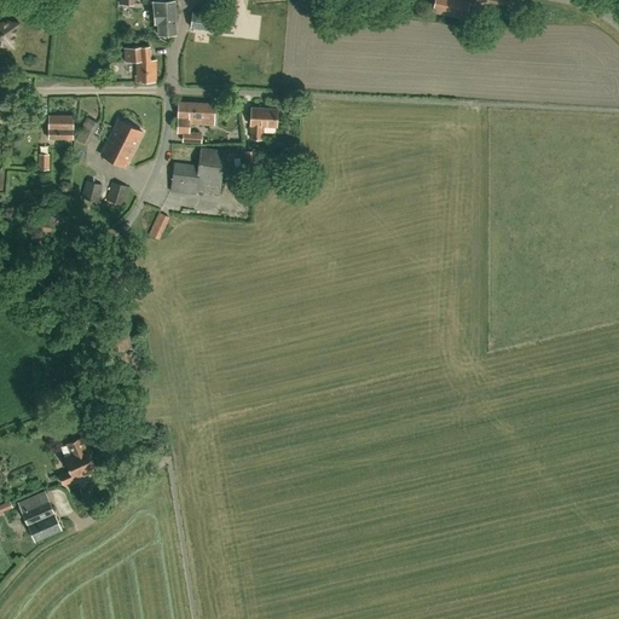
[(175,22),(174,0),(149,1),(150,12),(154,11),(155,23),(158,23),(158,34),(175,34),(175,22)]
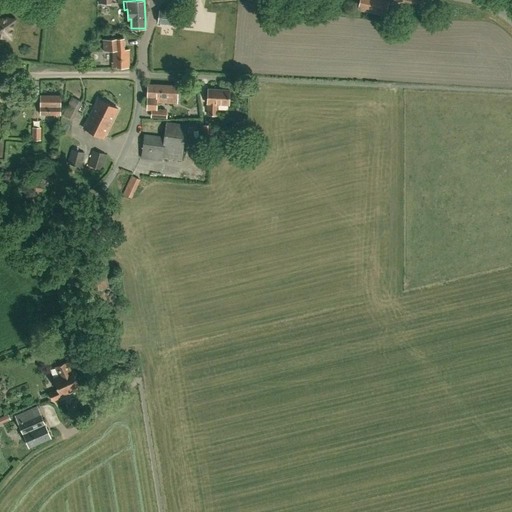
[(424,14),(425,0),(393,0),(391,0),(359,0),(358,9),(385,15),(386,10),(393,12),(393,8),(424,14)]
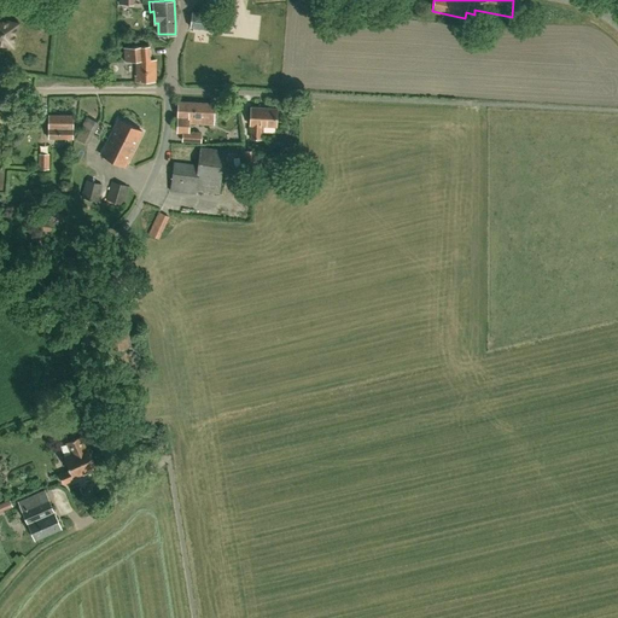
[(217,30),(220,16),(192,12),(191,28),(217,30)]
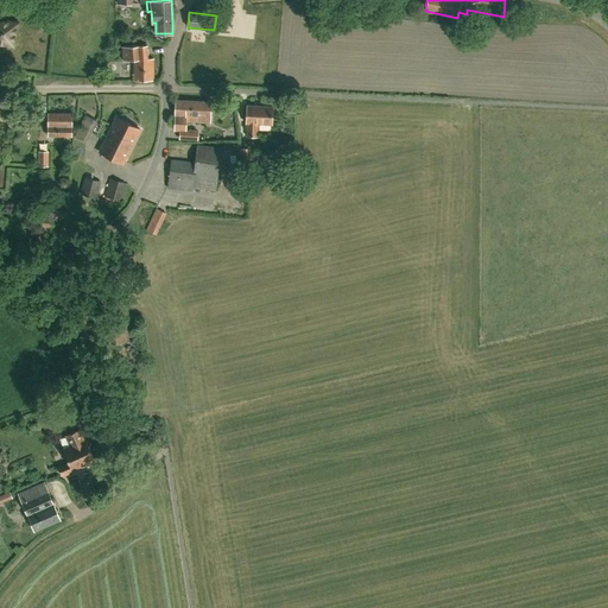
[(13,45),(18,24),(0,19),(0,43),(4,45),(4,44),(13,45)]
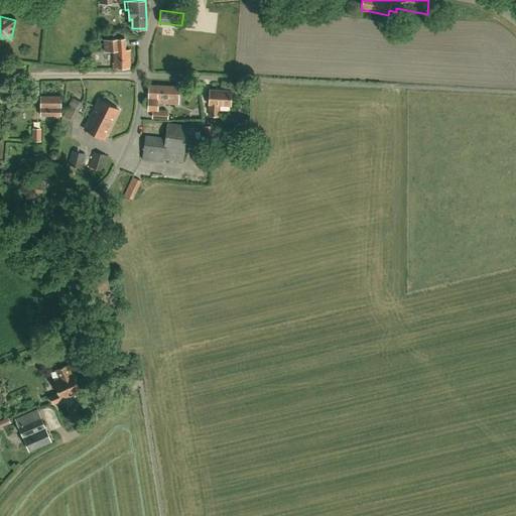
[(113,69),(130,68),(130,49),(125,49),(124,38),(104,39),(104,51),(114,50),(114,63),(113,63),(113,69)]
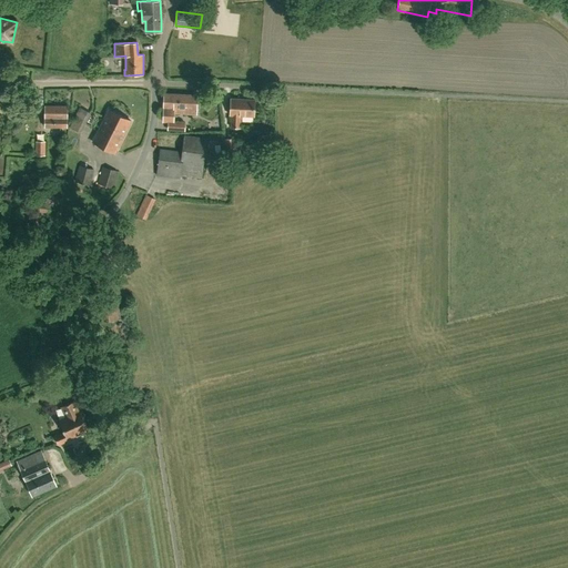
[(185,122),(173,121),(173,113),(196,114),(196,95),(164,93),(163,122),(168,122),(166,131),(184,132),(185,122)]
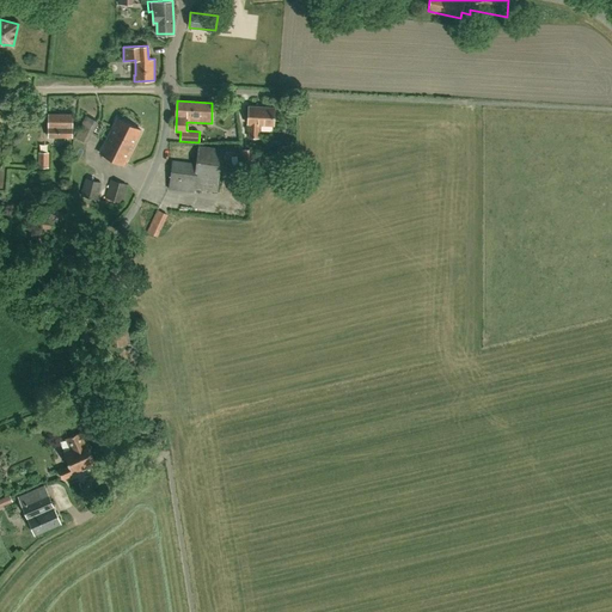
[(274,126),(274,108),(249,106),(248,124),(249,124),(249,138),(258,138),(259,124),(274,126)]
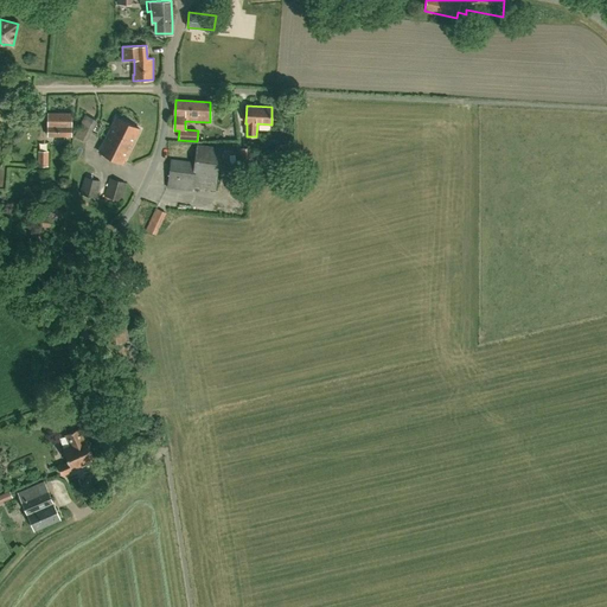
[(71,136),(71,114),(48,113),(48,135),(71,136)]
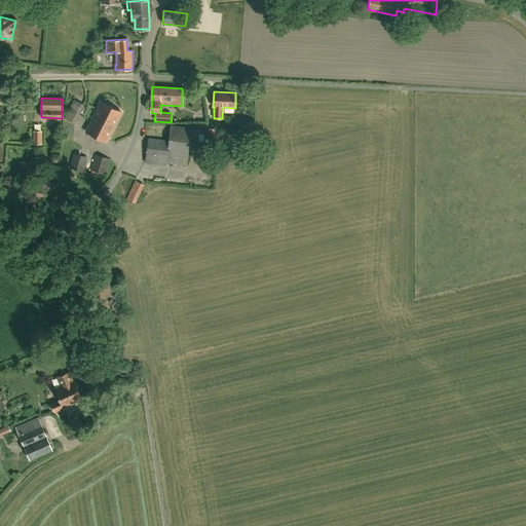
[(75,123),(84,105),(73,100),(64,118),(75,123)]
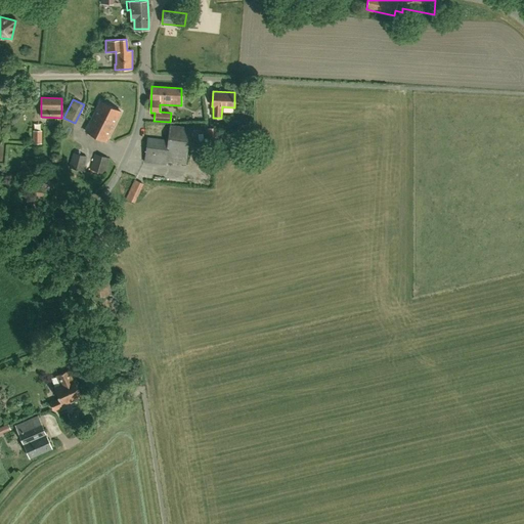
[(106,141),(121,112),(99,101),(85,131),(106,141)]
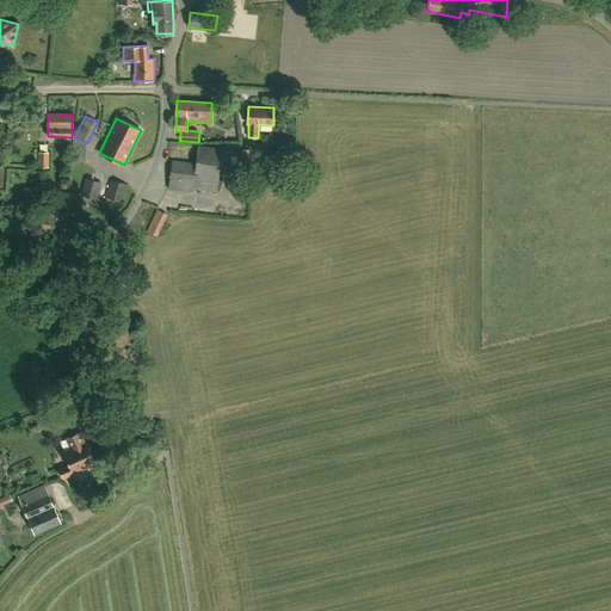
[(216,191),(222,149),(198,146),(196,164),(172,161),(168,189),(193,192),(193,189),(216,191)]
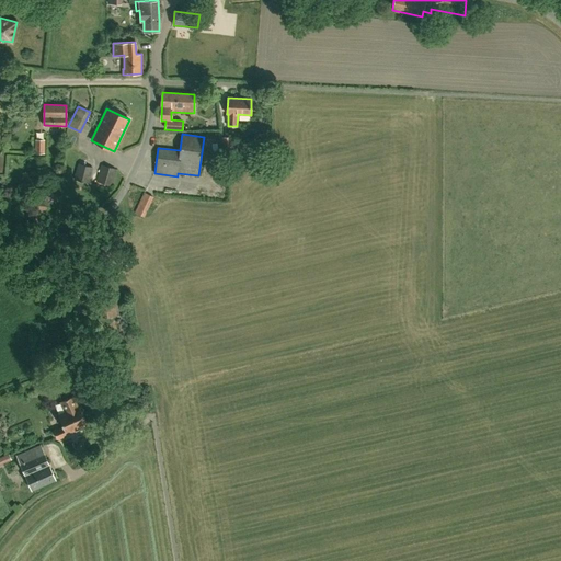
[(222,153),(233,152),(232,137),(221,137),(222,153)]
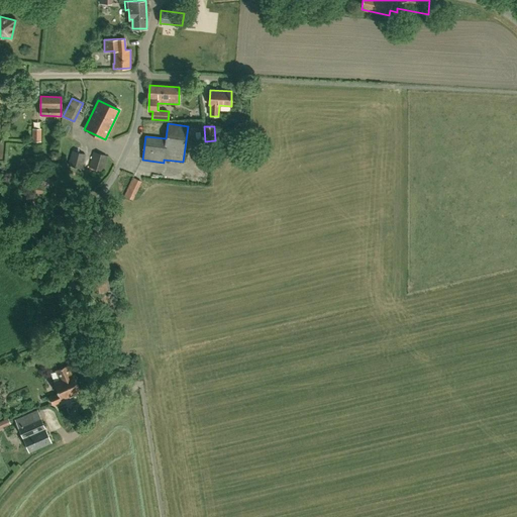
[(40,141),(41,128),(32,128),(32,141),(40,141)]
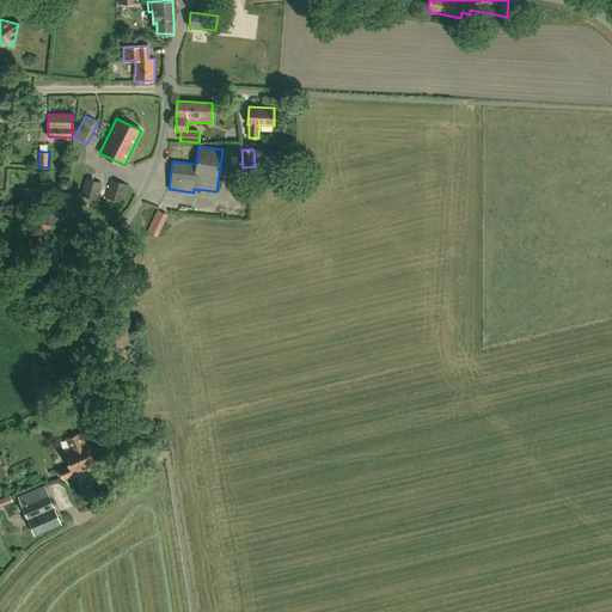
[(97,200),(102,183),(85,178),(80,195),(97,200)]
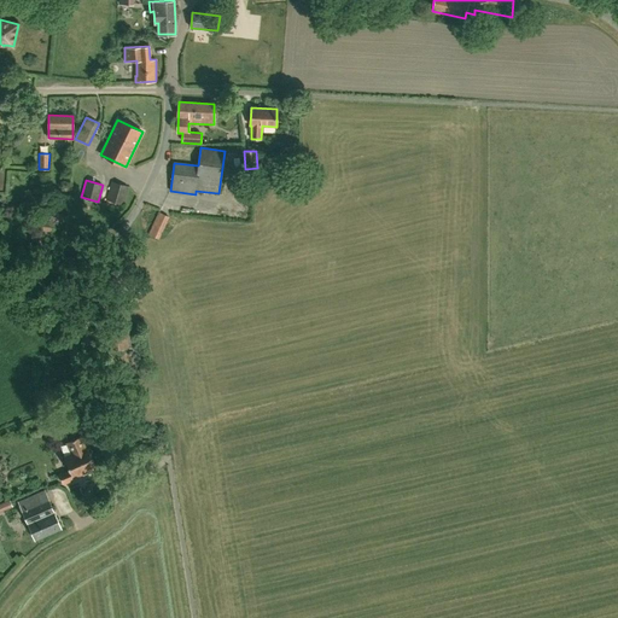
[(123,204),(128,187),(110,182),(105,199),(123,204)]
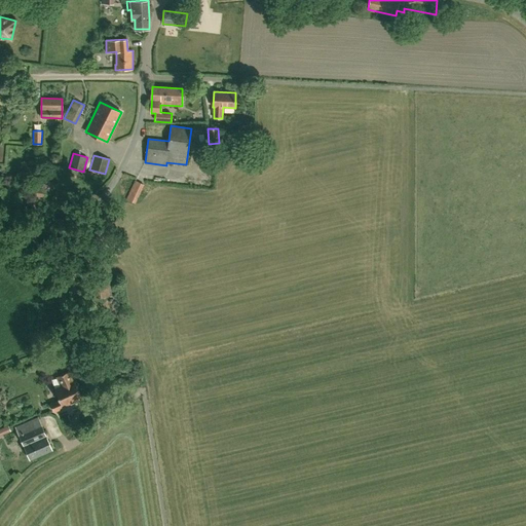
[(144,184),(139,182),(135,180),(126,199),(135,203),(144,184)]
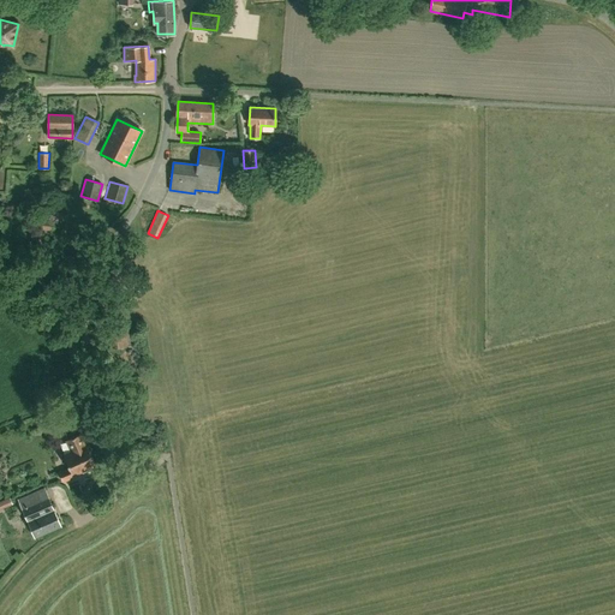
[(124,327),(111,329),(113,347),(127,346),(124,327)]
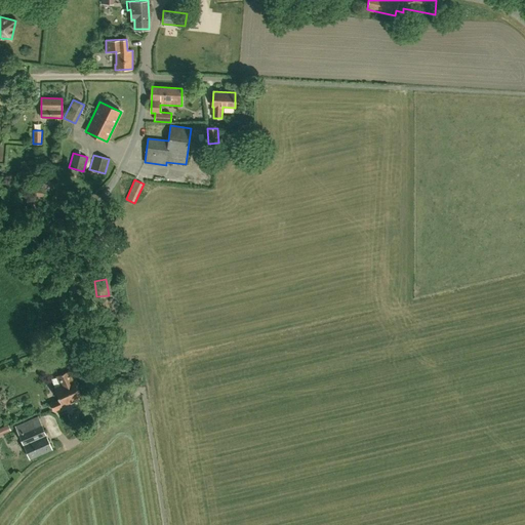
[(58,349),(47,354),(52,365),(64,360),(58,349)]
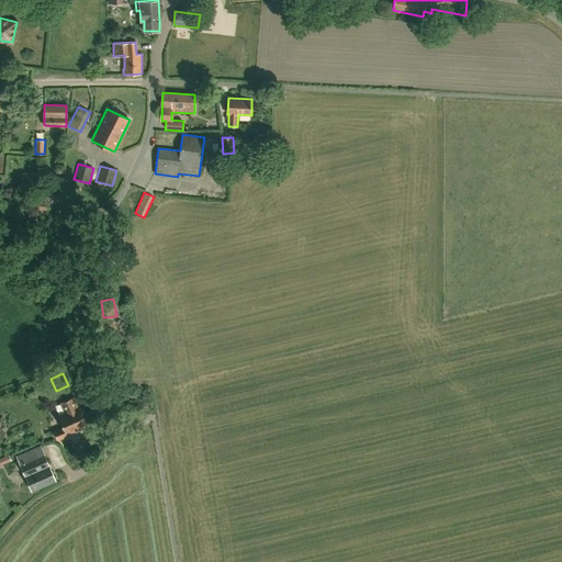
[(67,434),(87,425),(79,406),(78,407),(74,396),(60,402),(65,413),(58,416),(64,428),(54,433),(57,439),(67,435),(67,434)]
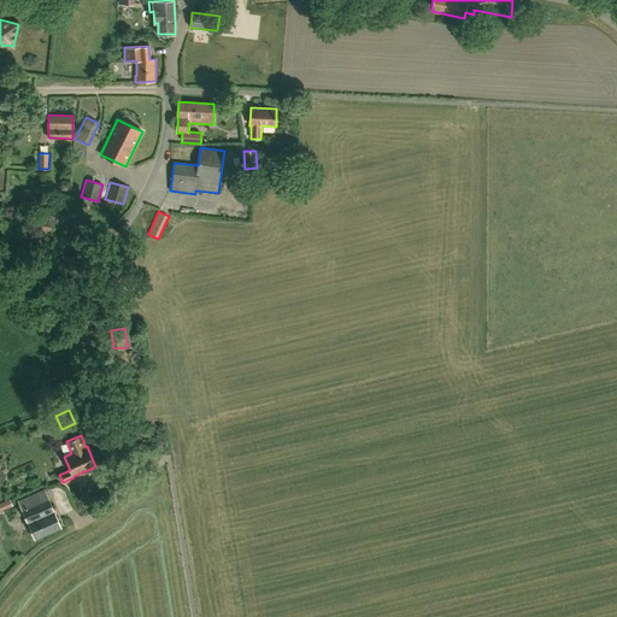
[(35,539),(60,528),(53,511),(48,499),(45,489),(18,501),(35,539)]
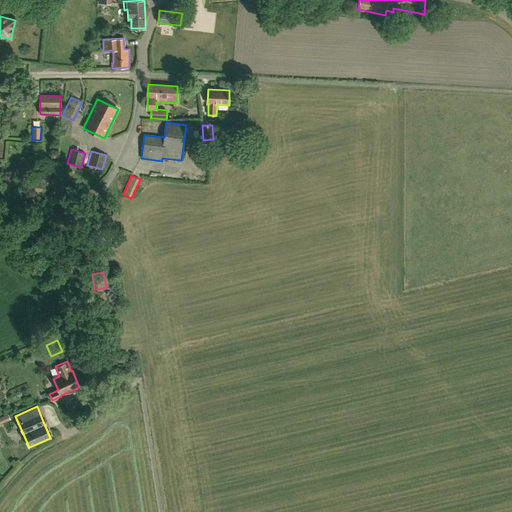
[(0,418),(0,427),(13,420),(10,414),(0,418)]
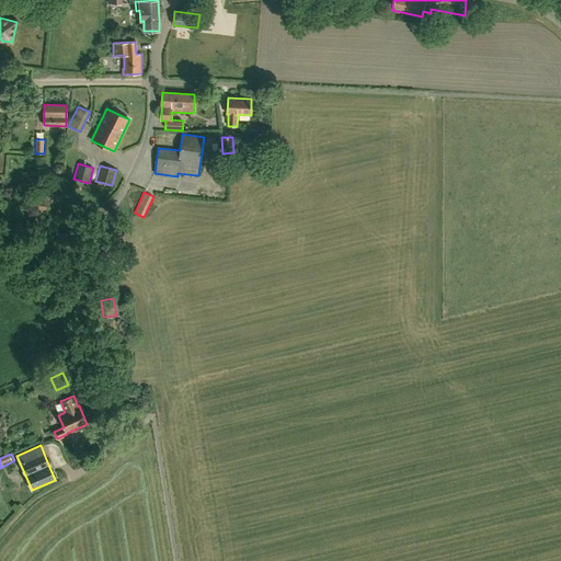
All buildings are outlined.
